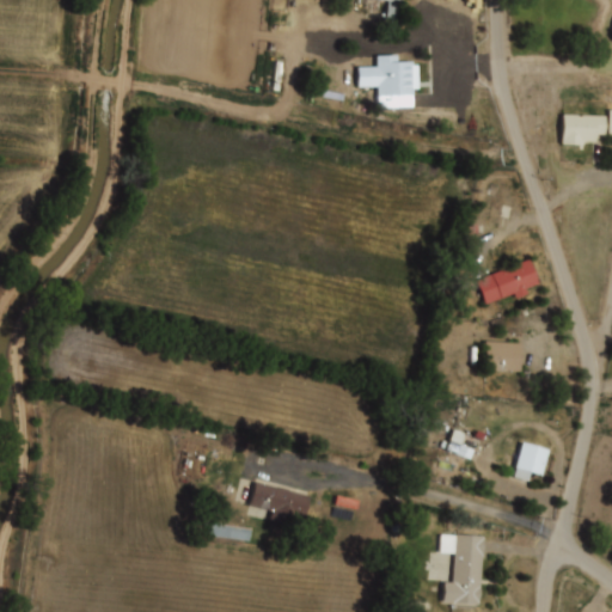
[(392,41),(399,0),(379,0),(386,1),(379,38),(392,41)]
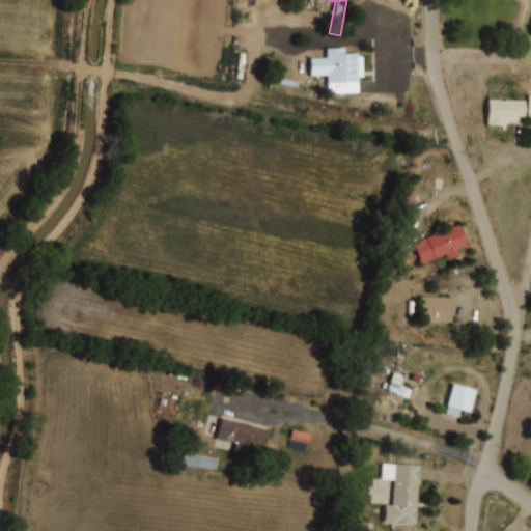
[(326,55),(357,55),(358,62),(361,62),(362,79),(359,79),(359,83),(342,83),(342,93),(327,93),(326,55)]
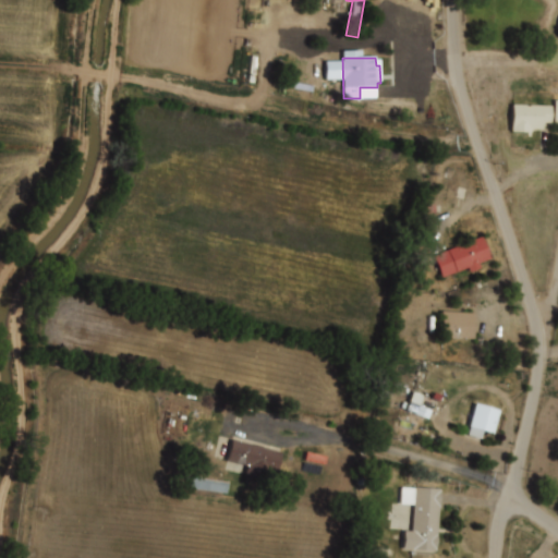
[(511,105),(553,105),(552,124),(543,124),(543,130),(530,130),(530,133),(511,133),(511,105)]
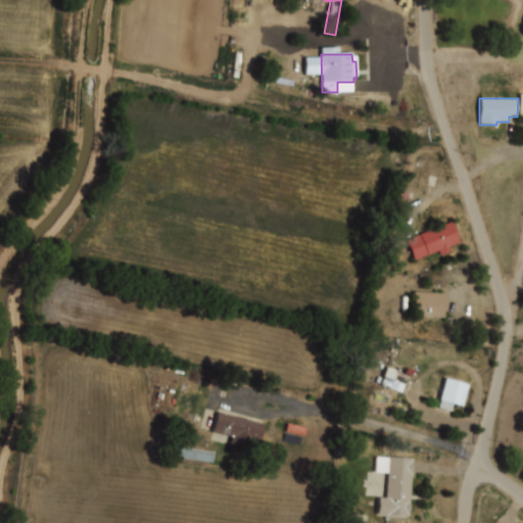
[(406,241),(452,223),(460,244),(449,248),(452,252),(441,256),(439,251),(414,262),(406,241)]
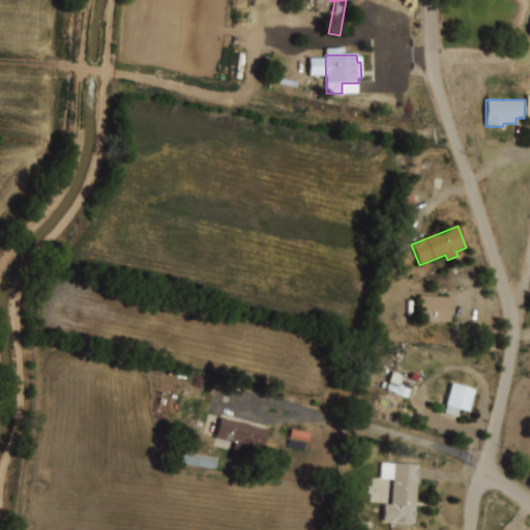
[(420,296),(451,297),(450,322),(419,321),(420,296)]
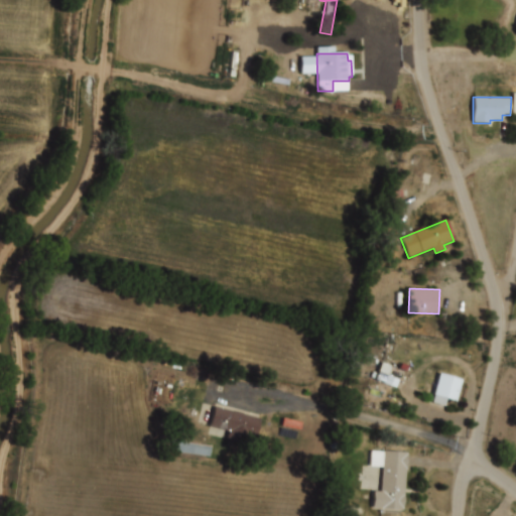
[(396,379),(377,373),(375,380),(394,386),(396,379)]
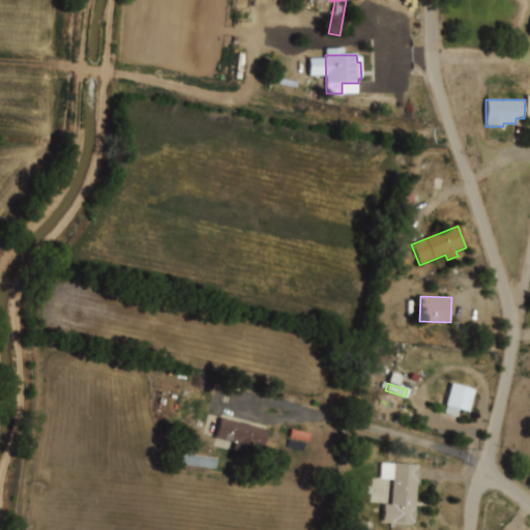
[(450,385),(472,391),(467,412),(459,409),(457,417),(445,414),(447,408),(444,407),(450,385)]
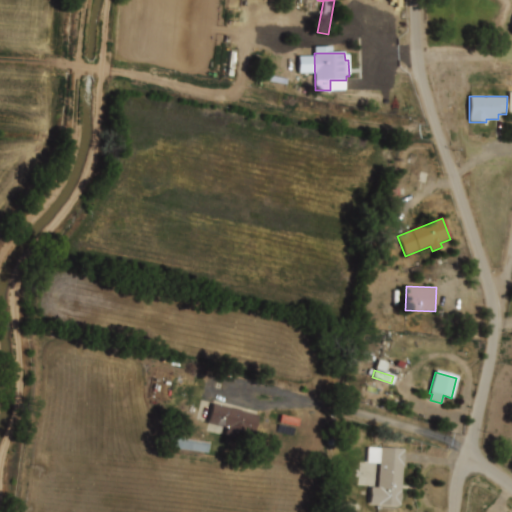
[(213,404),(259,416),(254,435),(208,423),(213,404)]
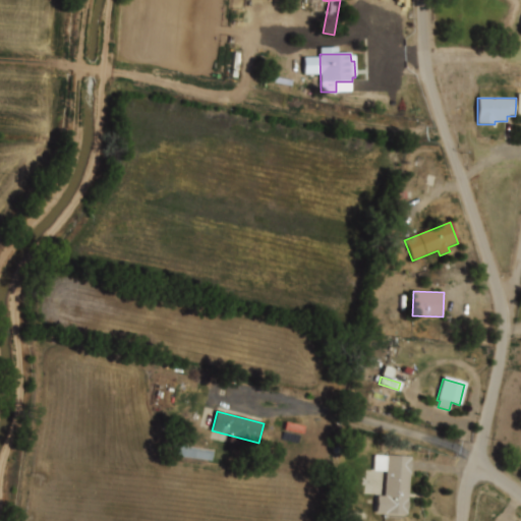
[(177,454),(210,462),(213,453),(179,444),(177,454)]
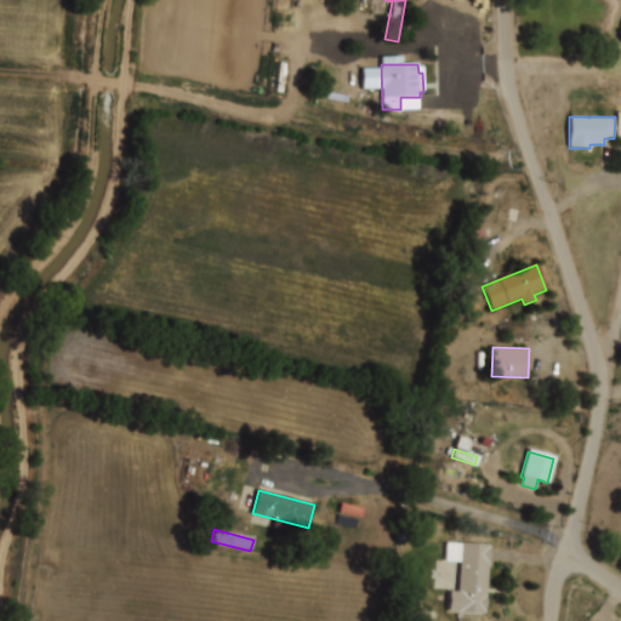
[(446,545),(489,547),(485,615),(449,613),(449,593),(457,593),(460,563),(445,562),(446,545)]
